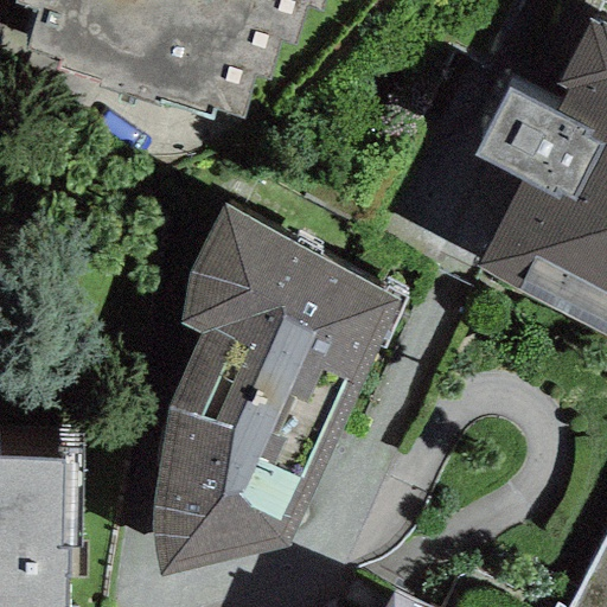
[(13,0),(12,5),(37,12),(25,50),(57,59),(52,75),(205,121),(210,109),(241,119),(253,82),(263,84),(276,45),(291,49),(304,7),(319,12),(323,0),(13,0)]
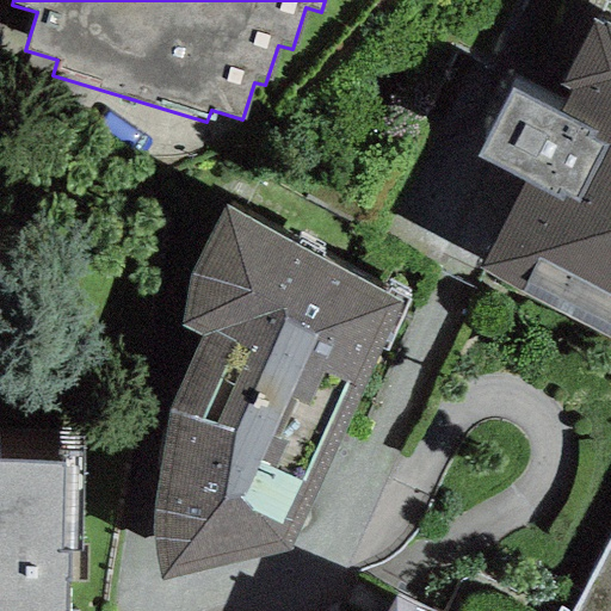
[(603,26),(592,20),(559,85),(572,92),(557,115),(512,90),(476,158),(522,180),(475,273),(610,340),(610,25),(606,23),(603,26)]
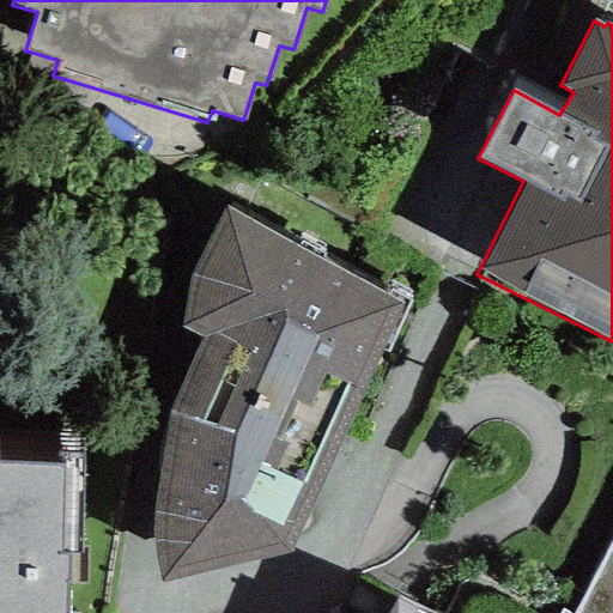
[(401,304),(223,204),(190,277),(182,326),(202,338),(167,413),(150,528),(158,582),(289,554),(401,304)]
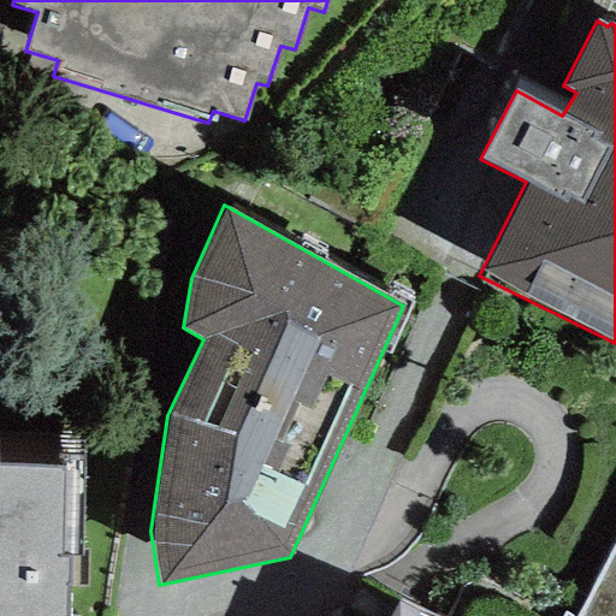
[(83,456),(60,456),(60,468),(0,467),(0,615),(65,615),(66,585),(86,586),(87,551),(81,551),(83,456)]
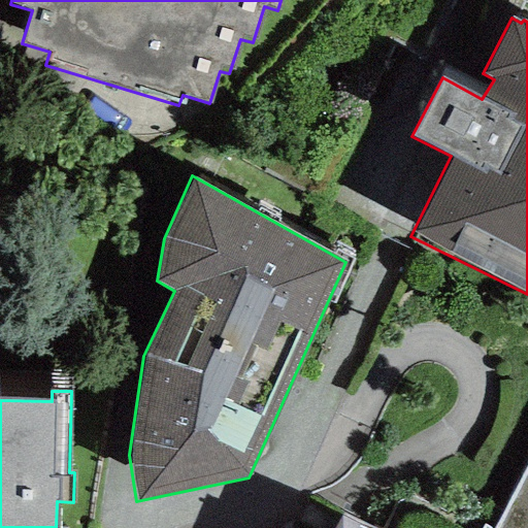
[(527,527),(527,466),(495,527),(485,527),(484,527),(483,527),(527,527)]
